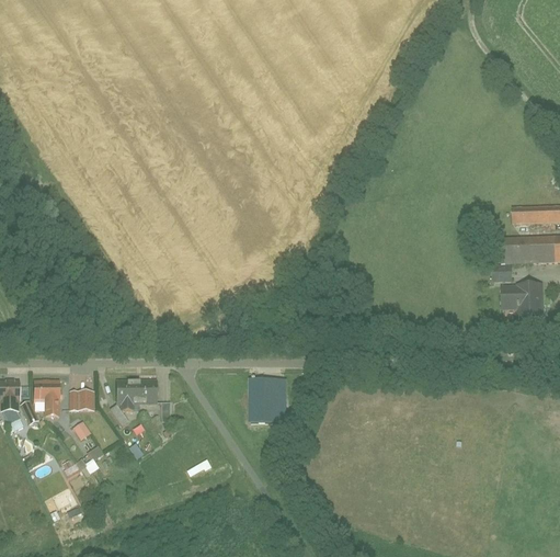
[(559,203),(512,205),(512,222),(559,219),(559,203)]
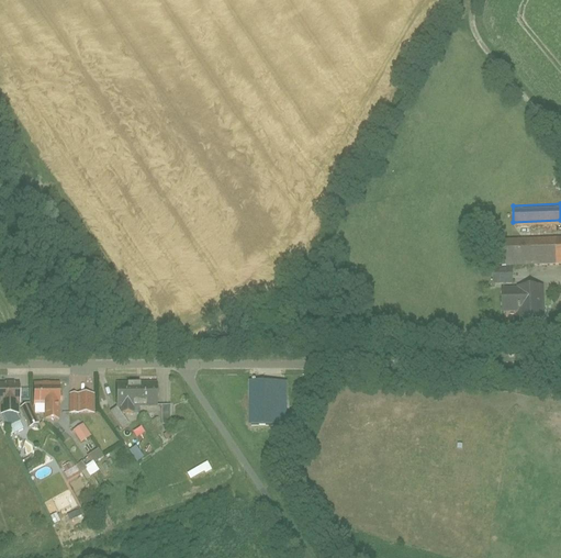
[(560,235),(498,237),(500,263),(560,260),(560,235)]
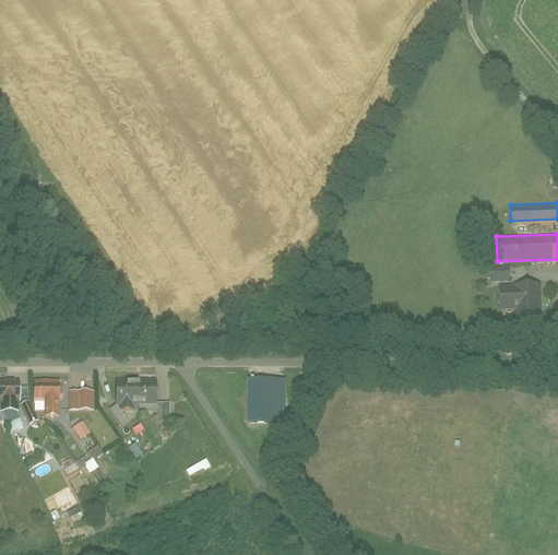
[(510,263),(487,263),(488,279),(511,278),(510,263)]
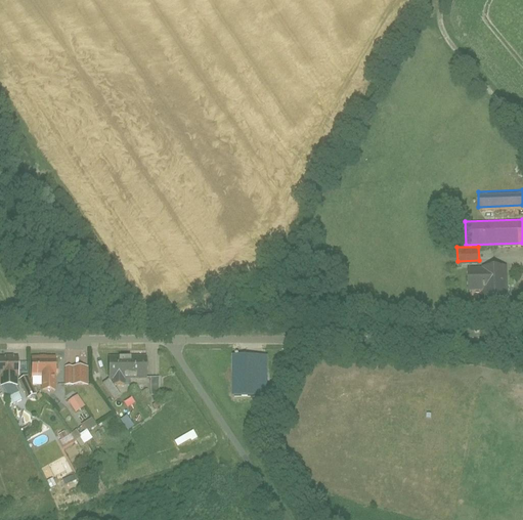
[(506,264),(467,266),(468,286),(485,286),(485,293),(507,292),(506,264)]
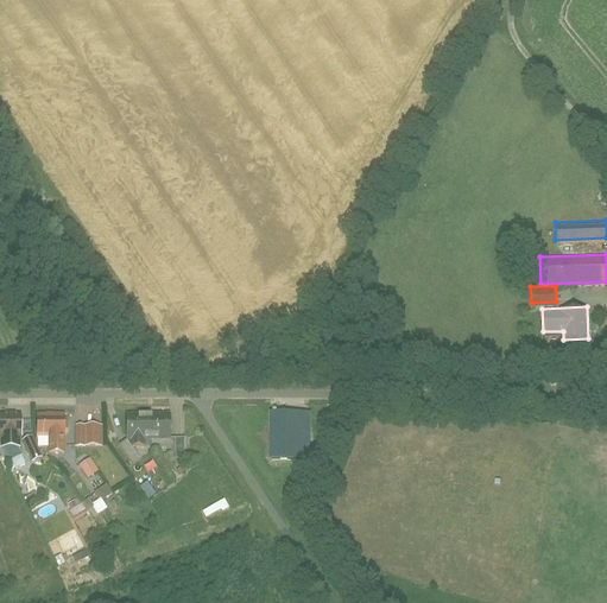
[(64,410),(37,410),(37,432),(44,432),(44,449),(64,449),(64,410)]
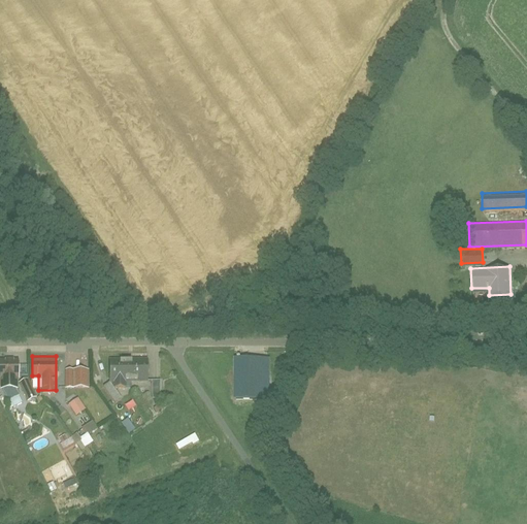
[(146,356),(108,357),(108,378),(111,378),(111,383),(124,383),(124,377),(146,377),(146,356)]
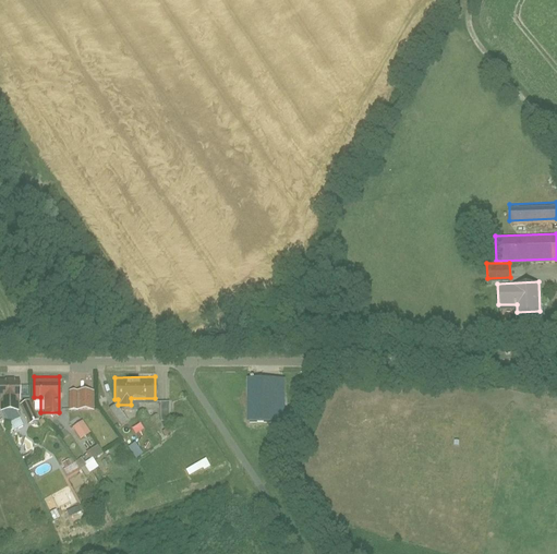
[(16,377),(0,377),(0,407),(16,407),(16,377)]
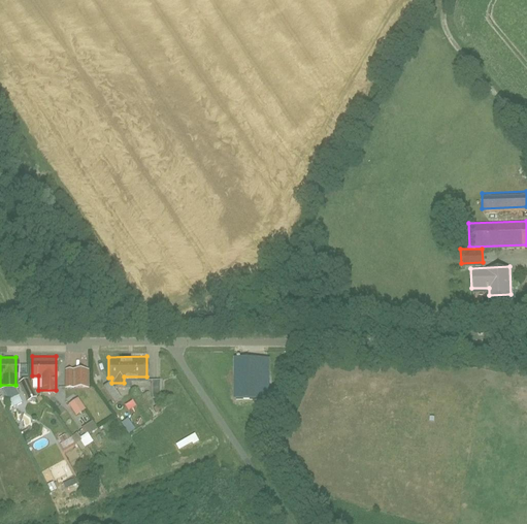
[(267,357),(233,357),(233,396),(267,397),(267,357)]
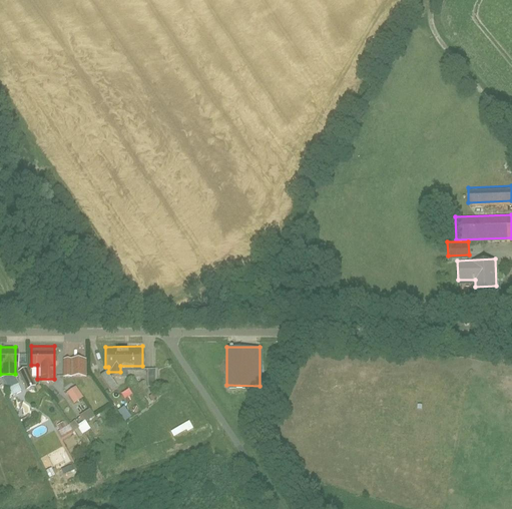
[(85,356),(63,356),(64,373),(86,373),(85,356)]
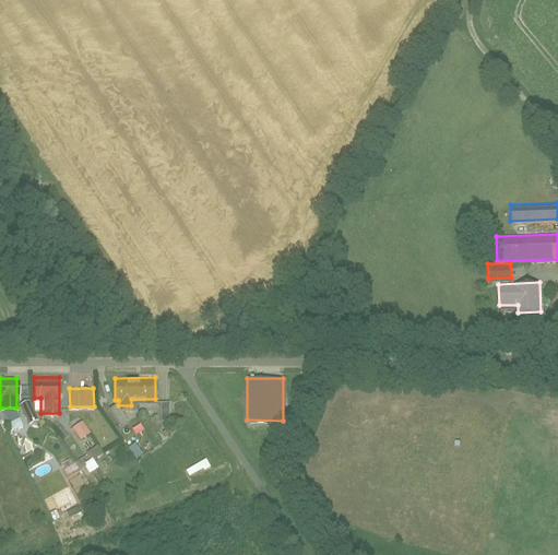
[(28,397),(20,401),(30,421),(38,416),(28,397)]
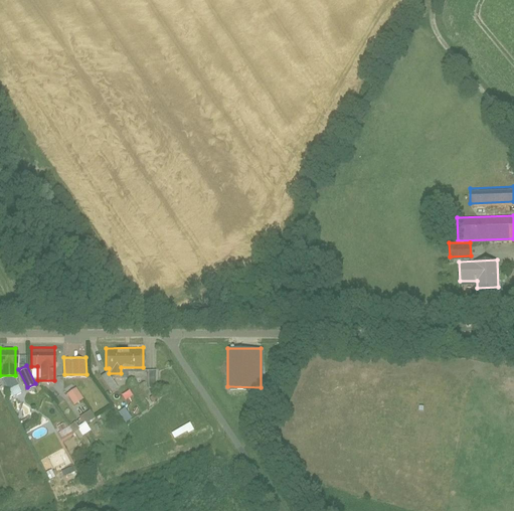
[(157,384),(157,368),(147,368),(147,384),(157,384)]
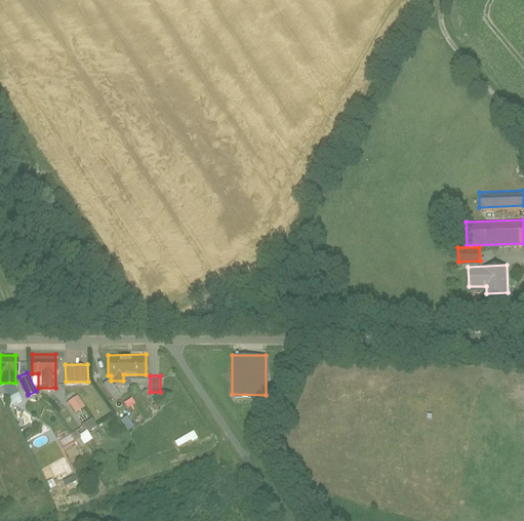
[(77,393),(68,399),(76,410),(84,404),(77,393)]
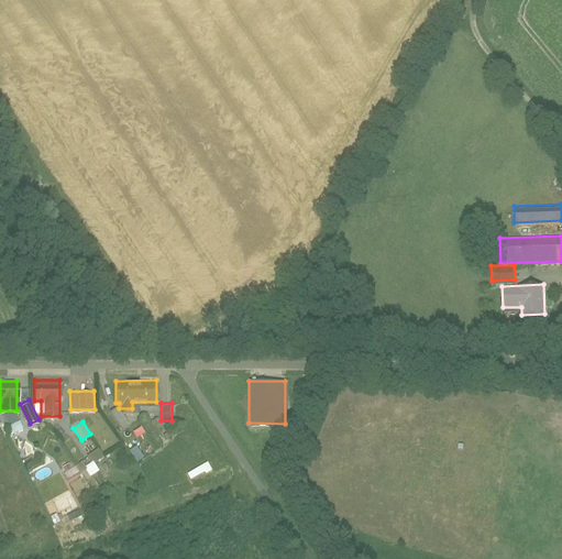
[(142,444),(134,447),(140,459),(146,456),(142,444)]
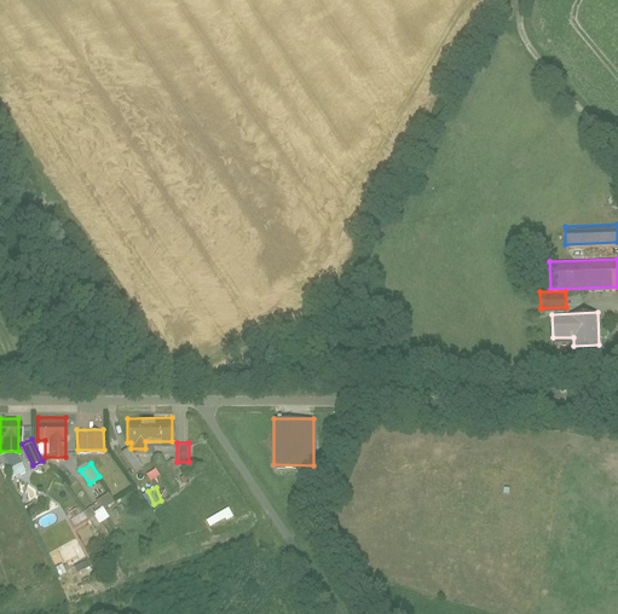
[(111,490),(99,497),(104,505),(96,509),(93,504),(84,509),(81,504),(70,510),(79,525),(94,516),(98,522),(113,514),(108,504),(117,498),(111,490)]
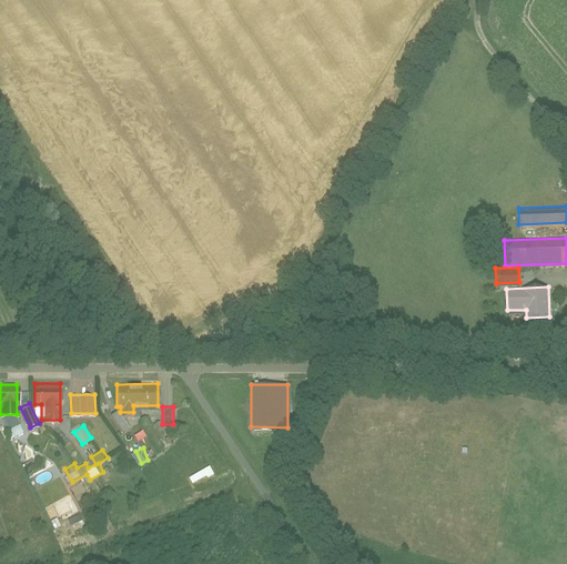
[(213,464),(191,472),(194,480),(216,472),(213,464)]
